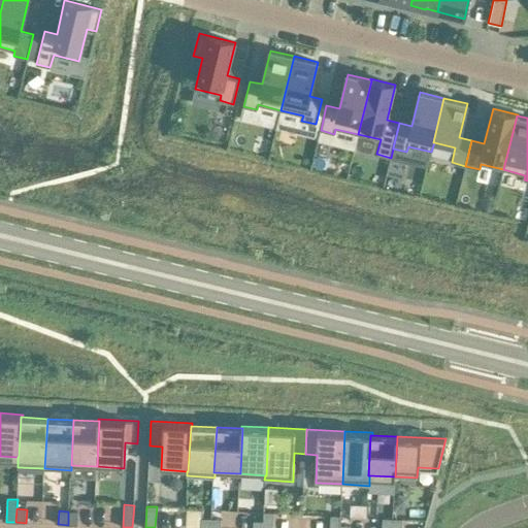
[(78,512),(68,512),(68,525),(77,525),(78,512)]
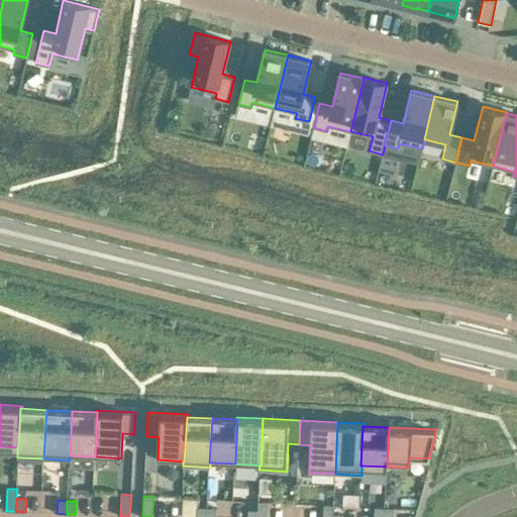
[(259,501),(257,510),(256,516),(267,516),(268,502),(259,501)]
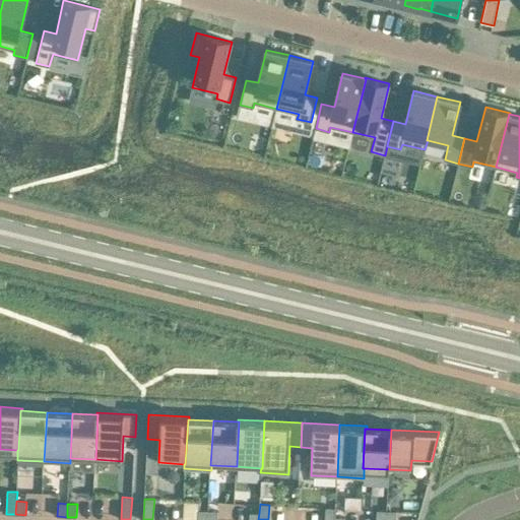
[(334,519),(335,517),(335,508),(326,508),(324,519),(334,519)]
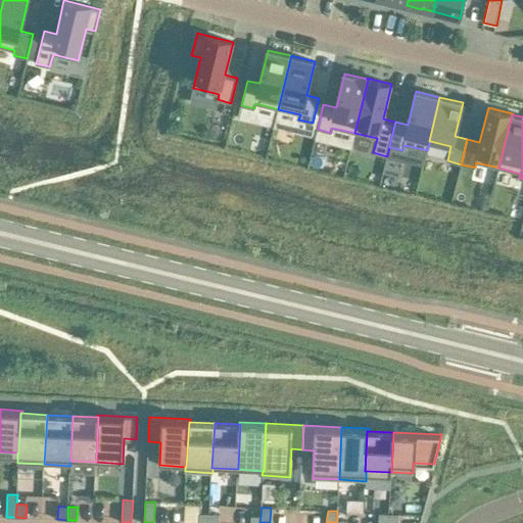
[(208,522),(209,514),(199,513),(198,522),(208,522)]
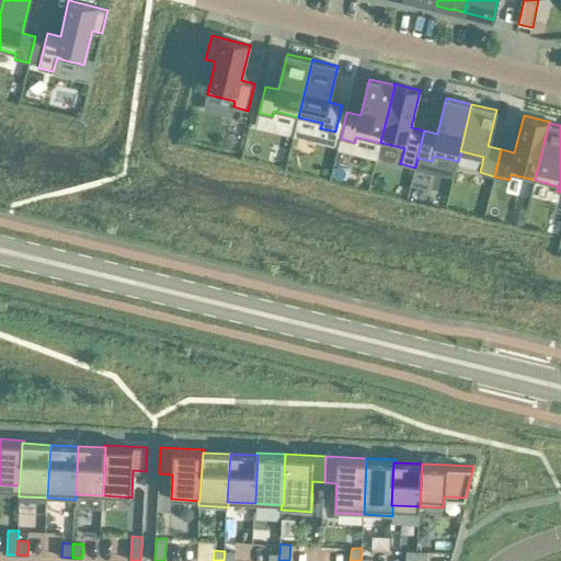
[(407,550),(405,560),(416,560),(418,551),(407,550)]
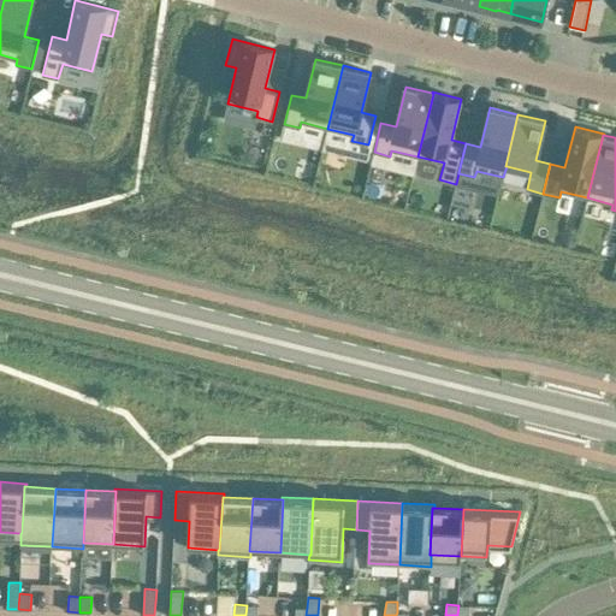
[(258,615),(259,605),(247,605),(246,615),(258,615)]
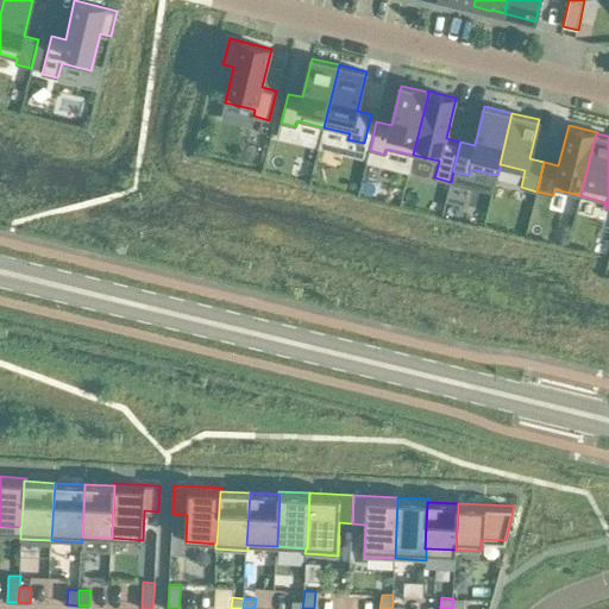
[(453,598),(452,608),(463,608),(464,598),(453,598)]
